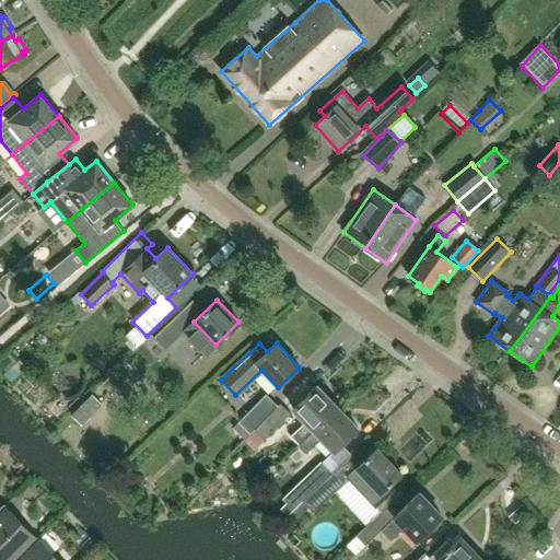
[(14,353),(0,366),(1,369),(13,381),(28,366),(16,354),(14,353)]
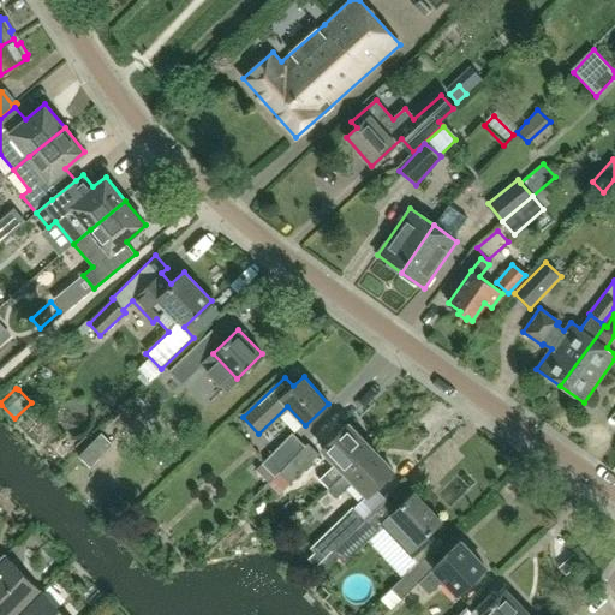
[(328,489),(344,473),(371,447),(348,424),(321,449),(335,464),(318,479),(328,489)]
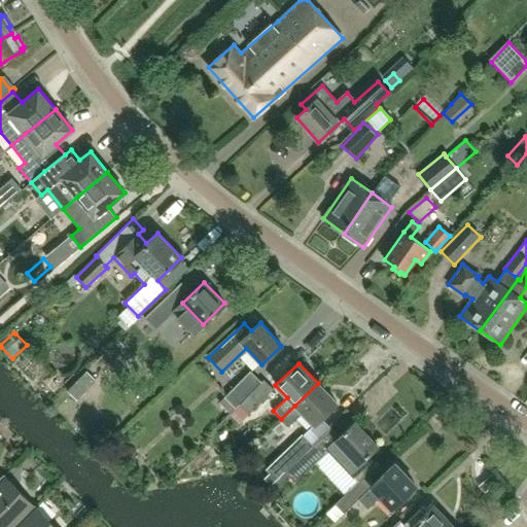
[(239,406),(262,382),(250,370),(224,397),(236,409),(239,406)]
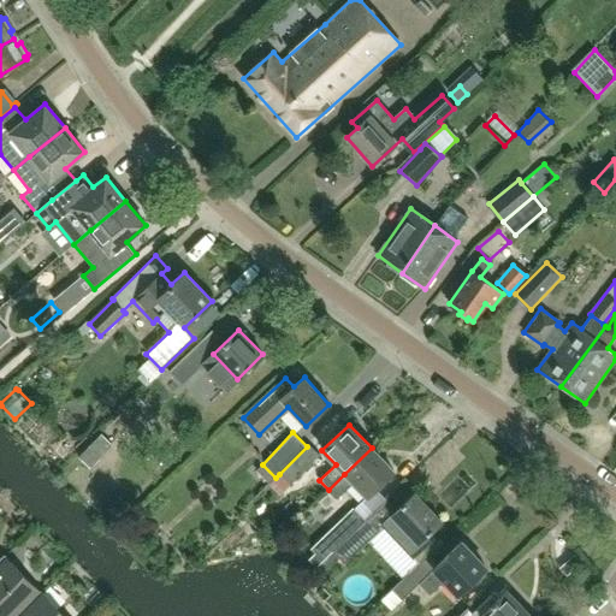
[(90,444),(81,454),(92,466),(102,455),(90,444)]
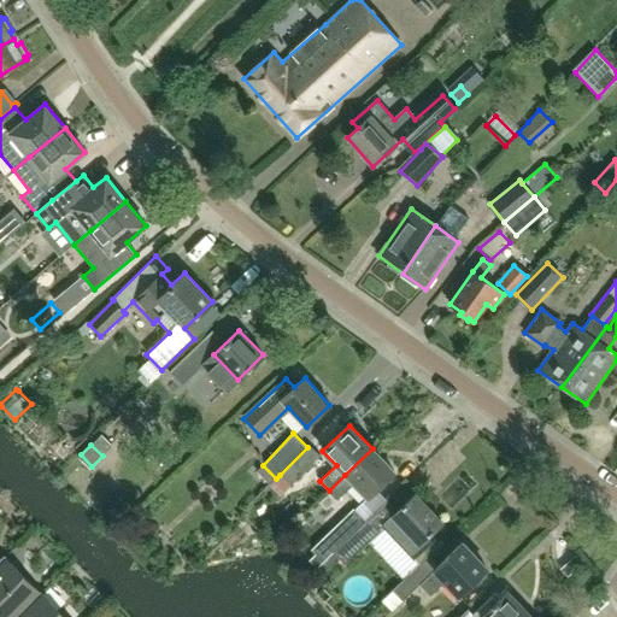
[(291,485),(319,456),(310,445),(307,447),(280,475),(291,485)]
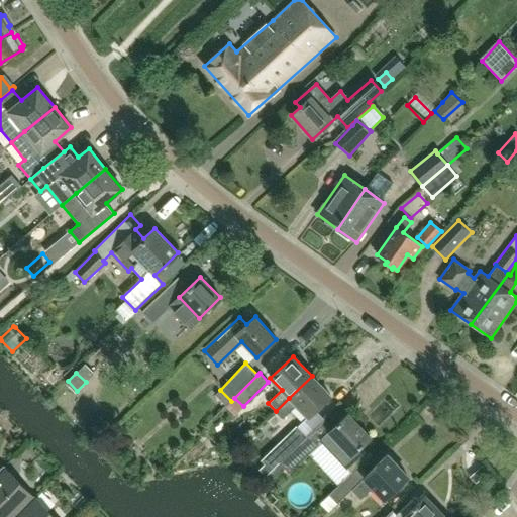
[(308,417),(331,396),(312,376),(289,398),(308,417)]
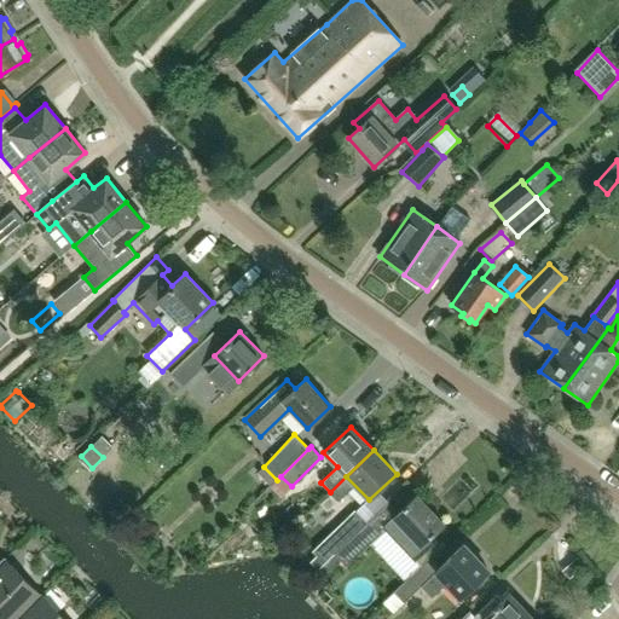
[(264,467),(256,473),(271,486),(277,480),(264,467)]
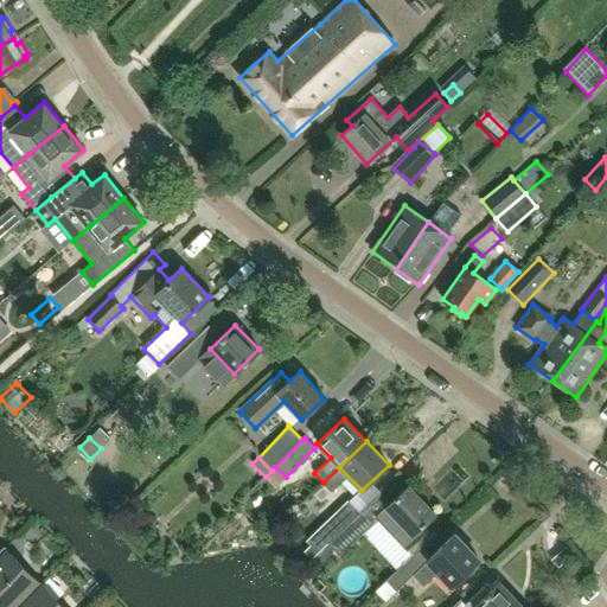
[(427,531),(422,526),(435,513),(409,486),(376,517),(408,550),(427,531)]
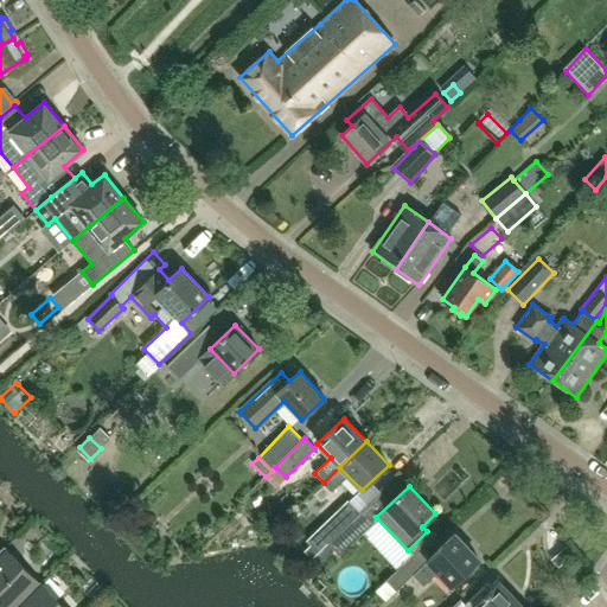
[(339,532),(359,512),(349,502),(328,522),(339,532)]
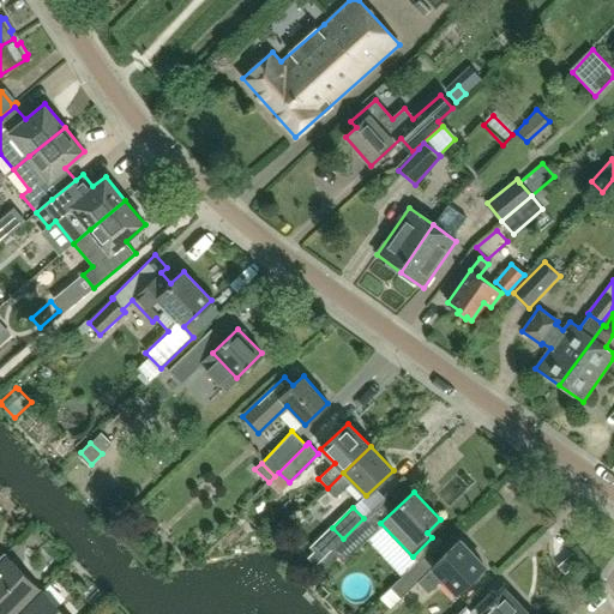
[(379,528),(377,527),(367,516),(363,518),(343,539),(331,549),(343,563),(379,528)]
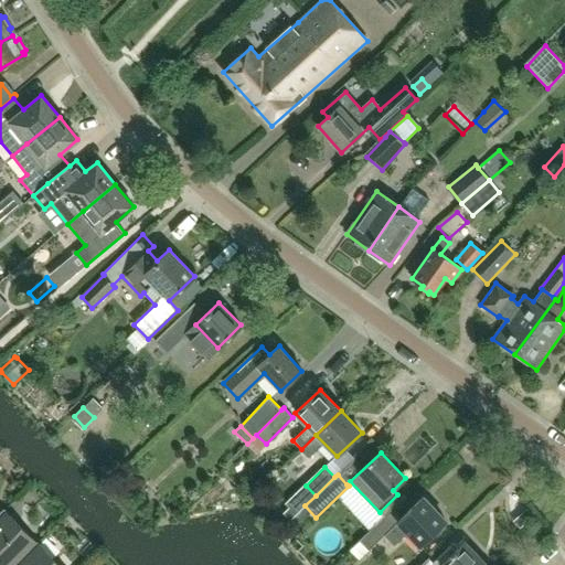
[(441,525),(445,522),(424,499),(402,520),(392,510),(350,550),(359,560),(384,535),(394,545),(407,532),(420,546),(433,534),(436,537),(445,529),(441,525)]
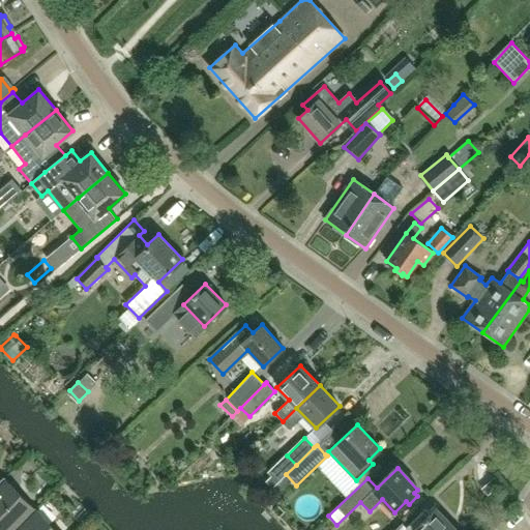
[(15,529),(35,509),(4,479),(0,482),(0,529),(15,529)]
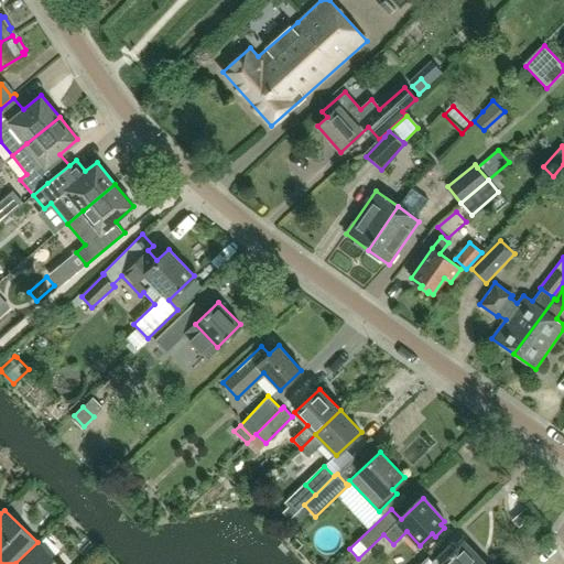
[(484,563),(485,563),(464,540),(454,550),(451,545),(432,563),(427,557),(420,563),(484,563)]
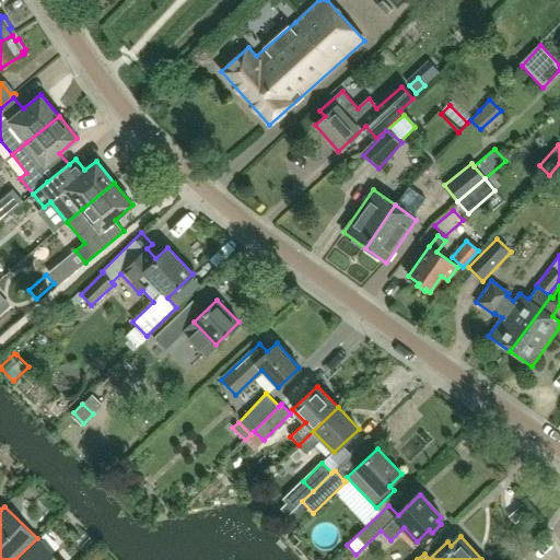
[(58,559),(37,538),(15,559),(58,559)]
